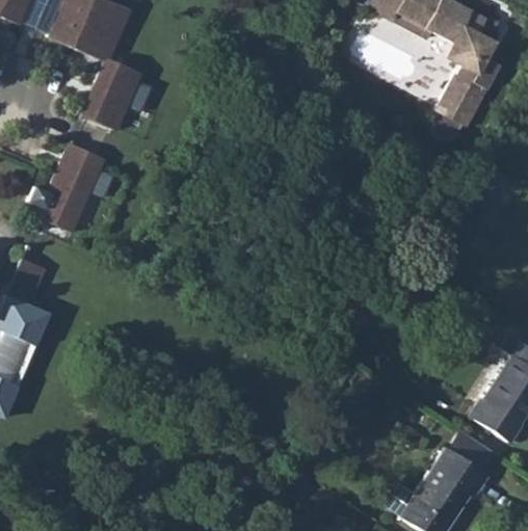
[(0,0),(0,18),(17,25),(19,21),(27,0),(0,0)]
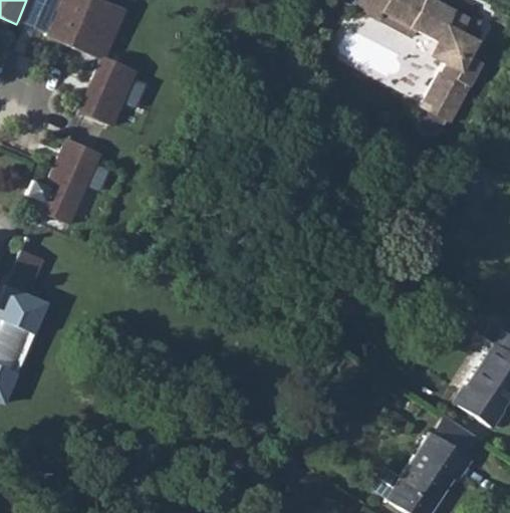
[(64,0),(26,0),(18,20),(50,33),(64,0)]
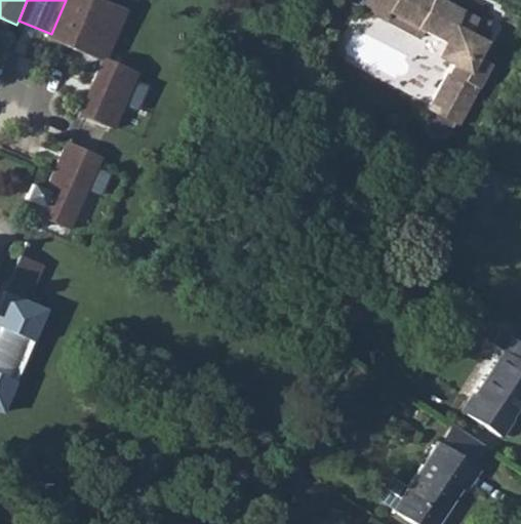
[(106,0),(66,0),(51,34),(49,38),(105,62),(81,116),(99,124),(123,65),(109,58),(128,9),(106,0)]
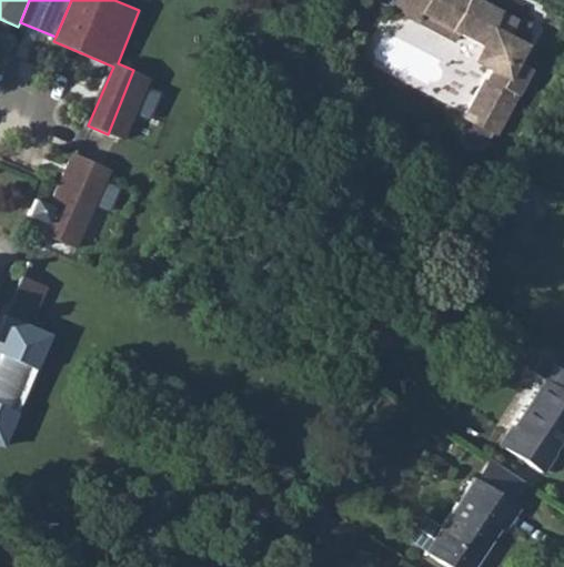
[(380,0),(416,18),(421,9),(482,38),(479,43),(477,51),(481,59),(487,64),(464,113),(467,115),(464,125),(467,128),(467,130),(470,133),(473,137),(479,137),(483,135),(487,138),(493,128),(496,129),(529,62),(514,54),(516,50),(515,42),(512,33),(505,30),(513,14),(484,0),(380,0)]
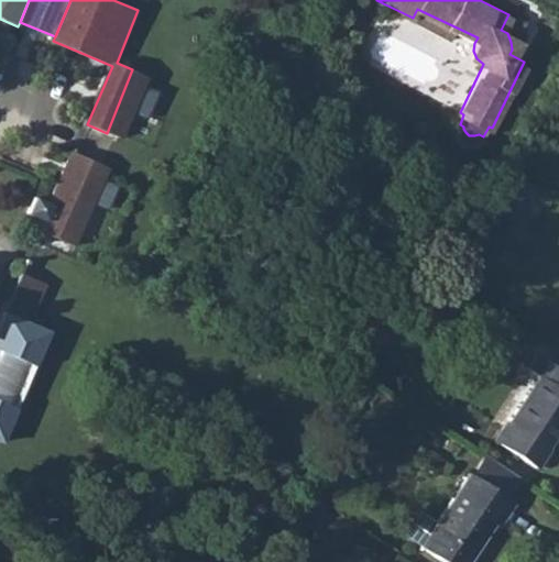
[(47,222),(43,232),(76,248),(111,169),(76,152),(54,205),(40,199),(32,216),(47,222)]
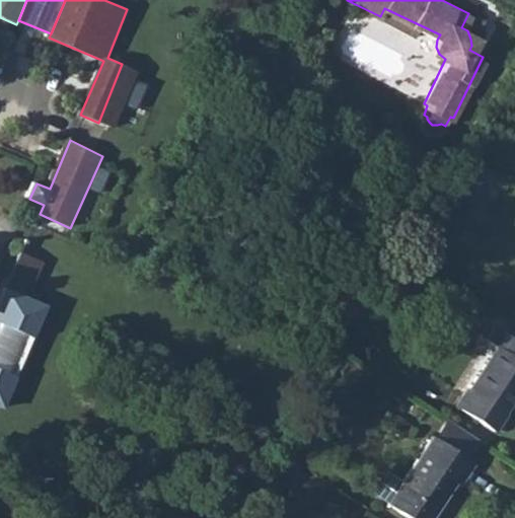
[(0,303),(0,404),(5,408),(47,307),(26,297),(42,263),(22,253),(7,288),(7,287),(0,303)]
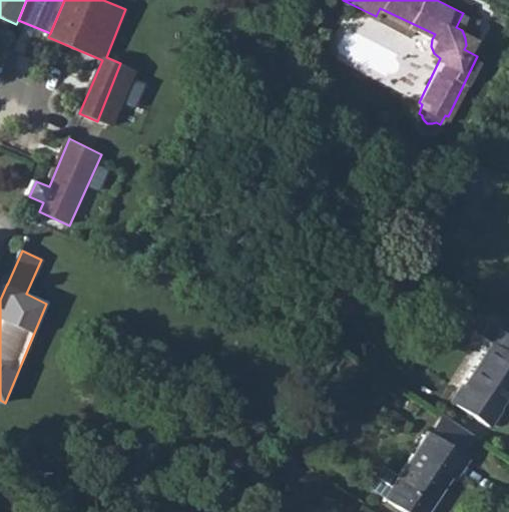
[(496,341),(469,383),(484,394),(472,412),(492,426),(508,401),(508,331),(495,322),(486,334),(496,341)]
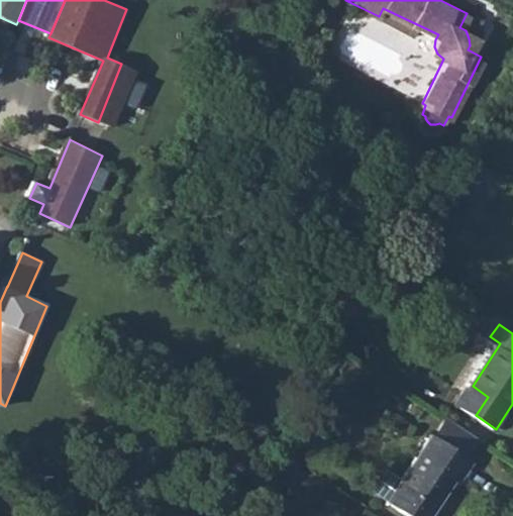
[(473,386),(459,404),(476,415),(488,397),(473,386)]
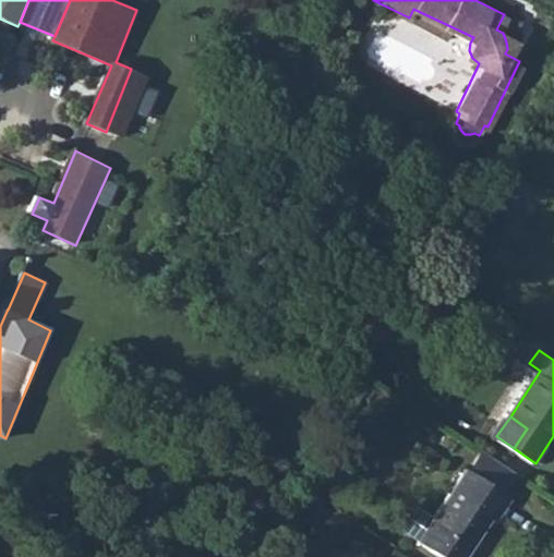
[(472,465),(423,537),(452,556),(467,556),(496,515),(501,518),(516,495),(472,465)]
